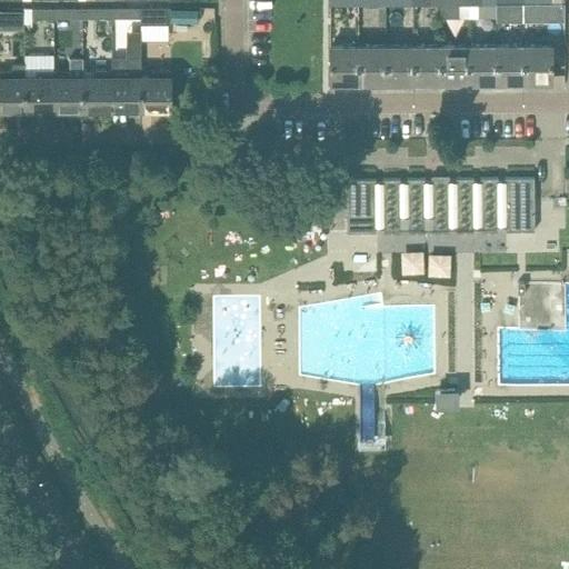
[(17,21),(26,21),(26,8),(0,8),(0,18),(17,18),(17,21)]
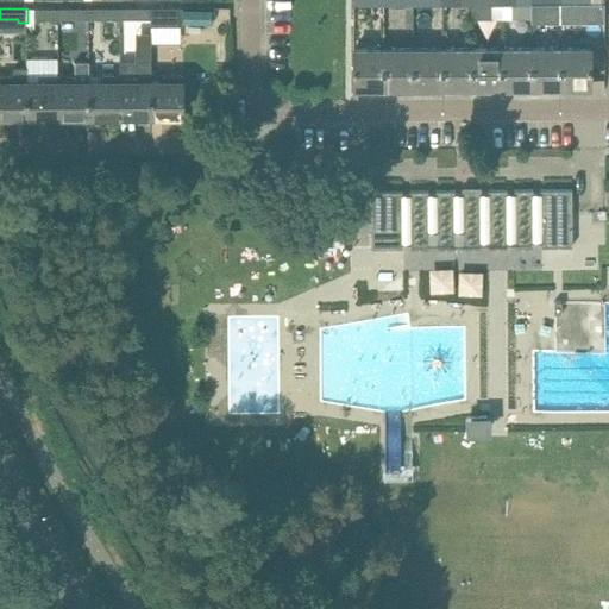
[(33,19),(57,19),(57,8),(27,8),(27,23),(33,23),(33,19)]
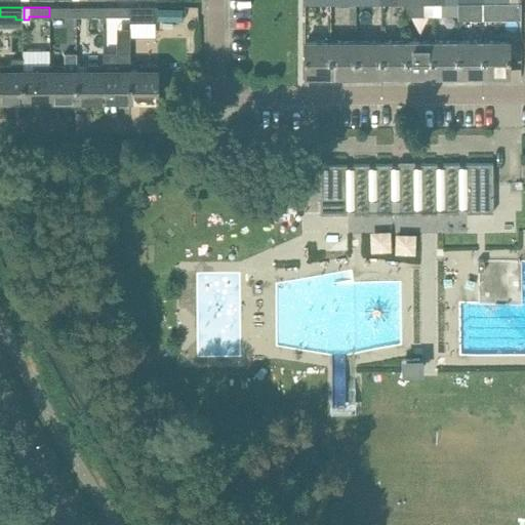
[(76,16),(76,7),(49,7),(49,16),(50,16),(50,22),(76,22),(76,16)]
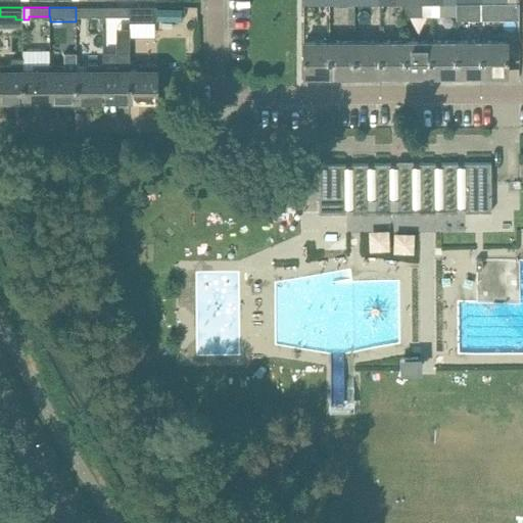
[(76,16),(102,16),(102,7),(76,7),(76,16)]
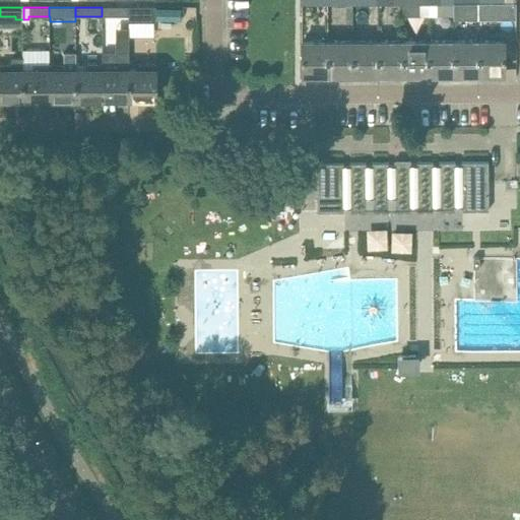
[(102,7),(102,16),(102,28),(129,28),(129,22),(129,7),(102,7)]
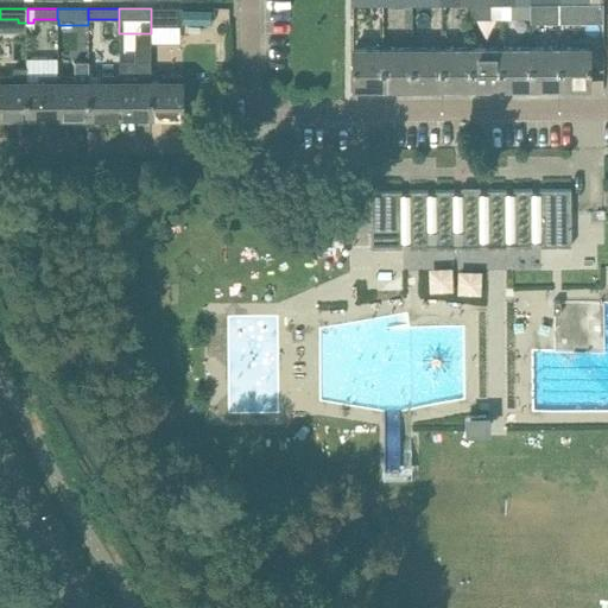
[(181,8),(151,8),(151,26),(181,26),(181,8)]
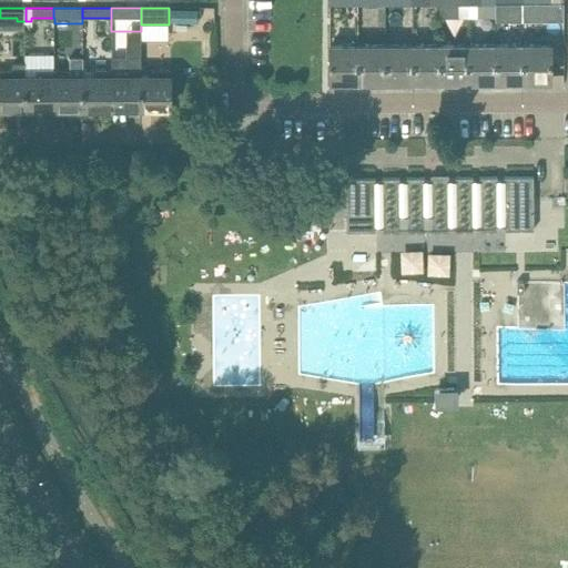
[(468,44),(440,46),(440,82),(468,81),(468,44)]
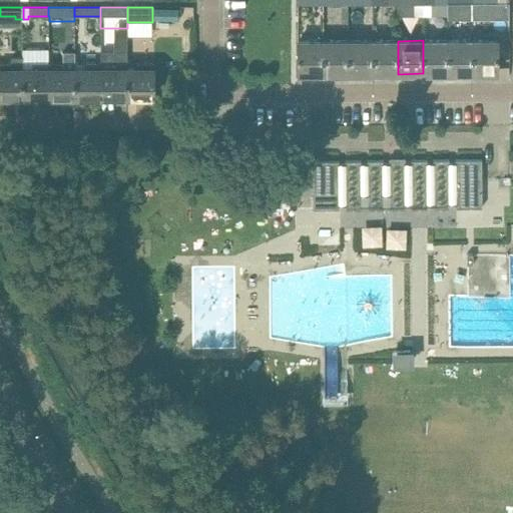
[(448,40),(423,40),(423,73),(448,73),(448,40)]
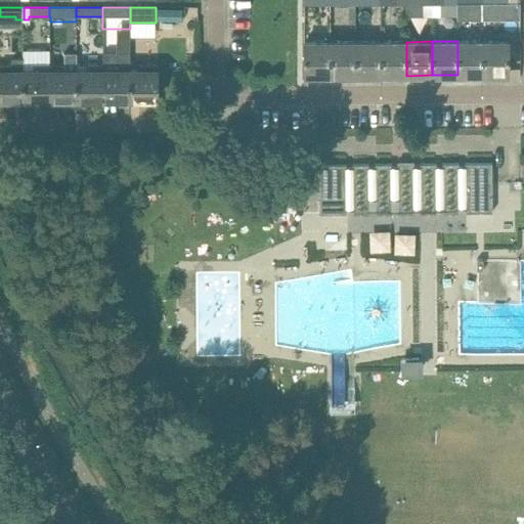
[(483,41),(457,41),(457,75),(483,75),(483,41)]
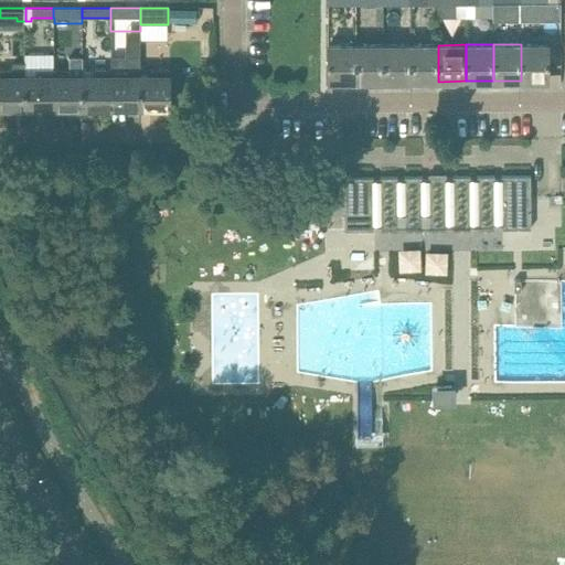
[(548,44),(521,44),(521,81),(548,81),(548,44)]
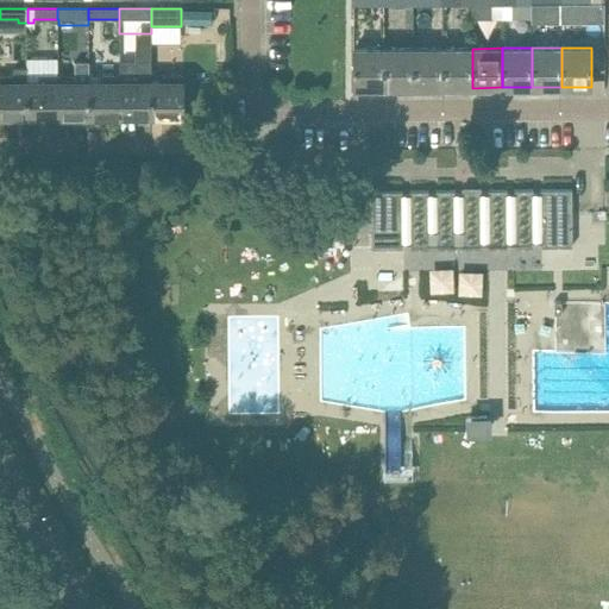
[(383,88),(383,49),(353,49),(353,88),(383,88)]
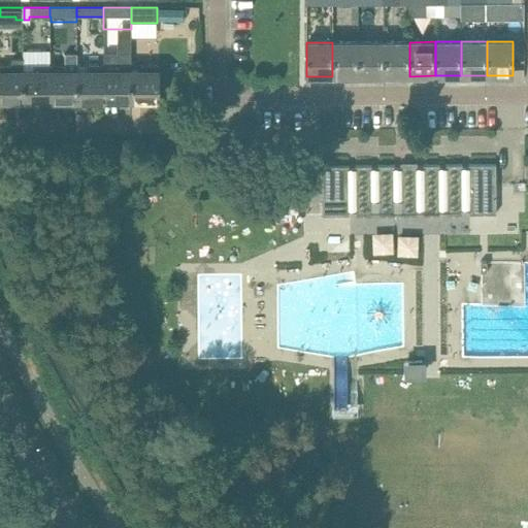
[(358,42),(332,42),(332,76),(358,76),(358,42)]
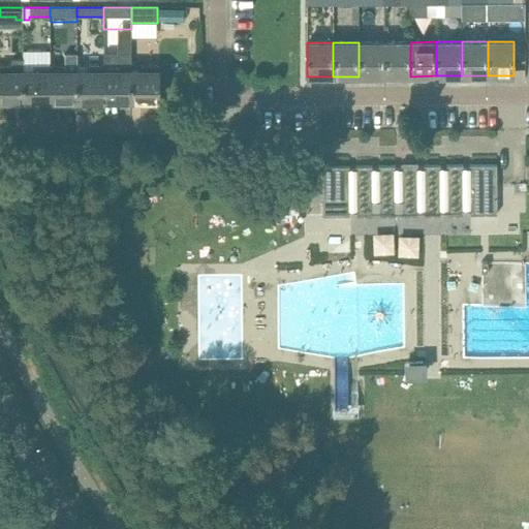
[(384,42),(359,42),(359,76),(384,76),(384,42)]
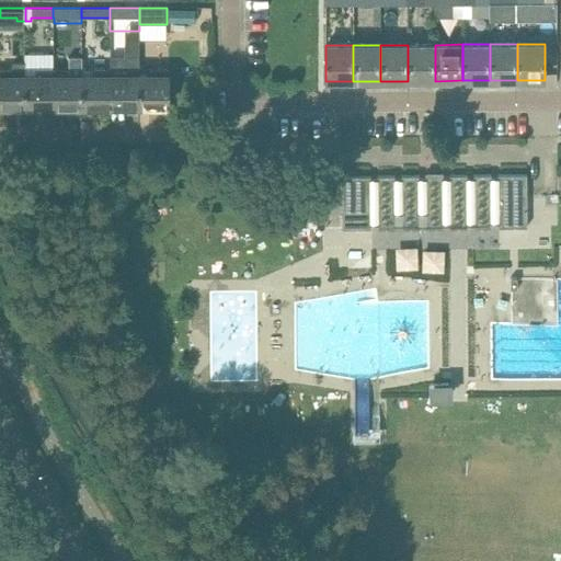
[(435,45),(408,45),(408,81),(435,81),(435,45)]
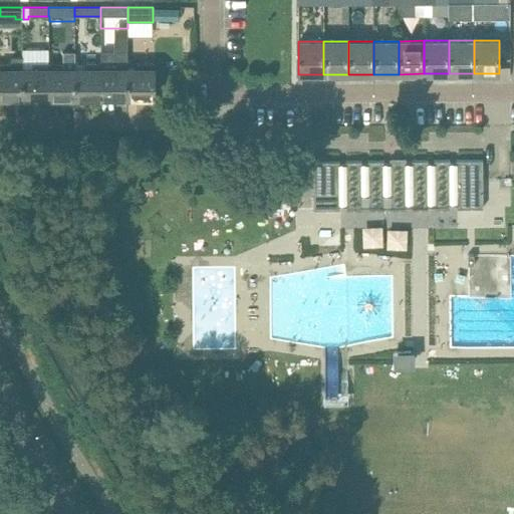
[(49,63),(49,97),(75,97),(75,63),(75,52),(63,52),(63,63),(49,63)]
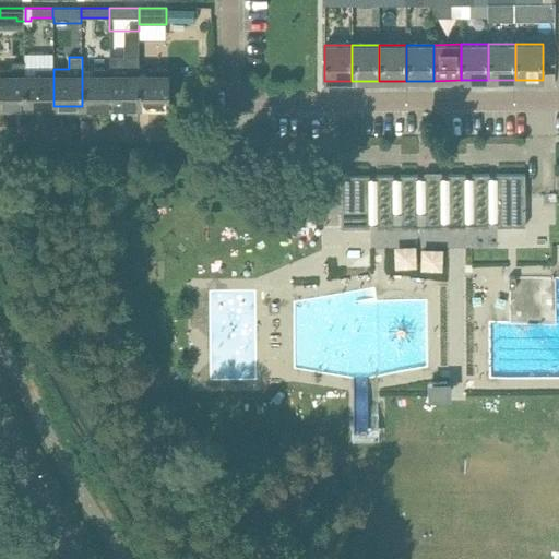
[(0,106),(25,107),(25,66),(23,66),(23,62),(12,62),(12,70),(0,69),(0,106)]
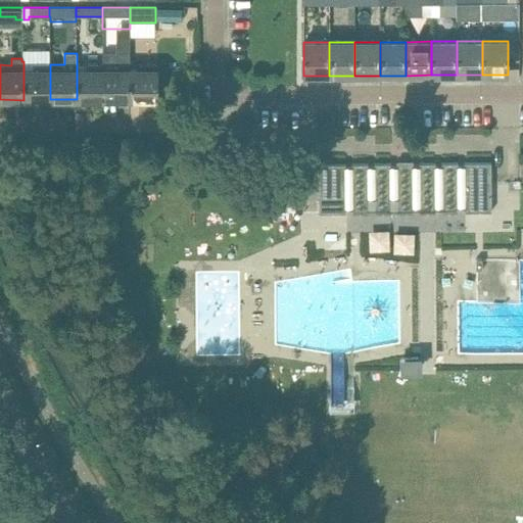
[(32,61),(24,61),(24,100),(50,99),(50,64),(32,64),(32,61)]
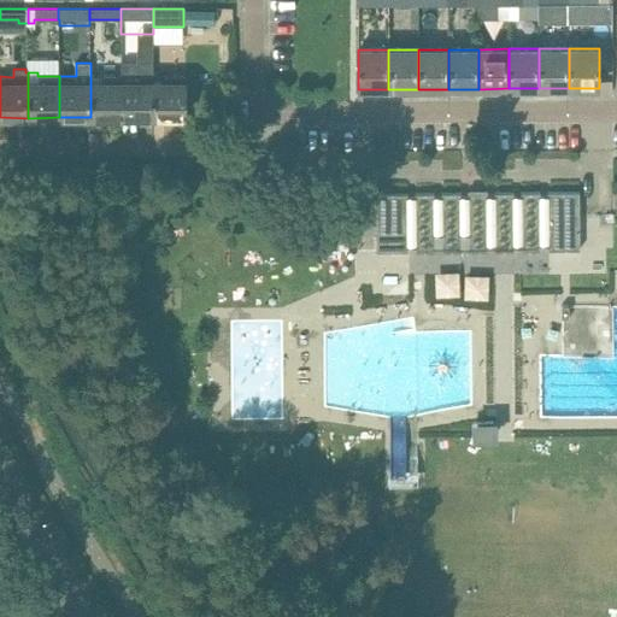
[(103,76),(90,76),(90,117),(121,117),(121,76),(103,76)]
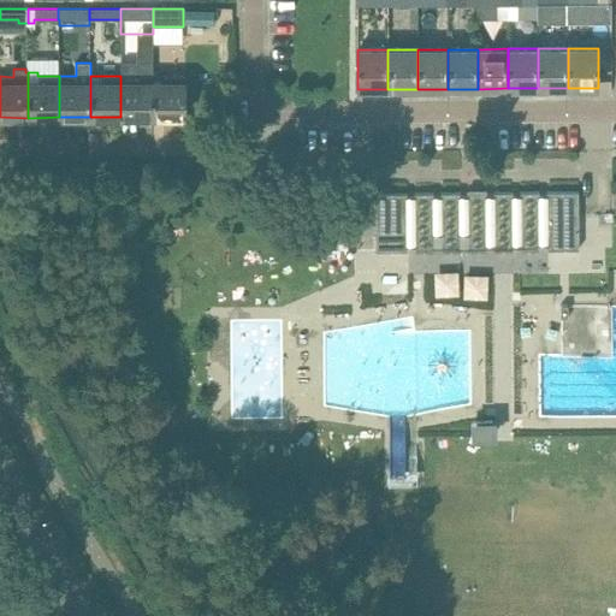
[(150,76),(120,76),(120,117),(153,117),(153,82),(152,82),(150,76)]
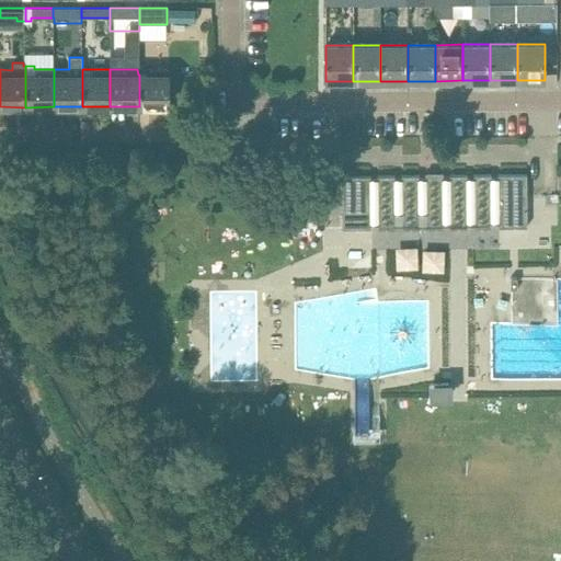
[(149,75),(139,75),(139,106),(168,106),(168,69),(149,69),(149,75)]
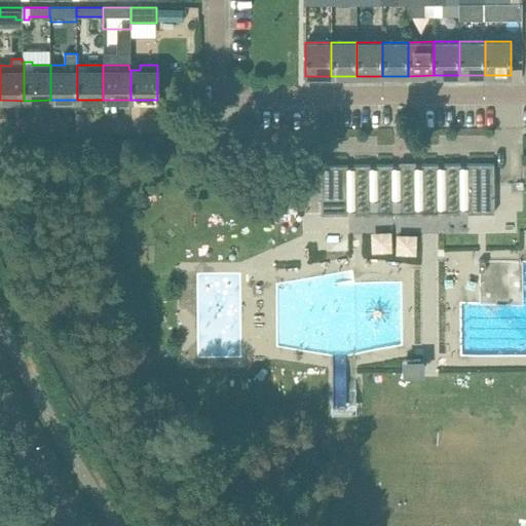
[(494,214),(494,183),(494,164),(466,164),(466,166),(460,166),(460,164),(444,164),(444,167),(438,167),(438,164),(421,164),(421,167),(392,167),(392,165),(376,165),(376,167),(370,167),(370,165),(353,165),(353,168),(347,168),(347,165),(321,165),(321,215),(494,214)]
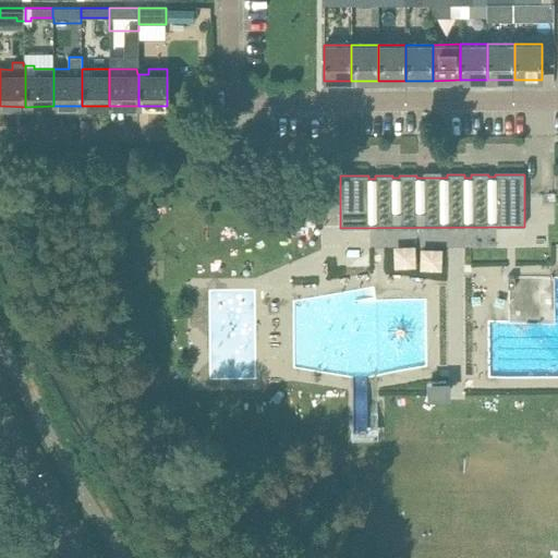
[(447,385),(428,385),(428,396),(447,396),(447,385)]
